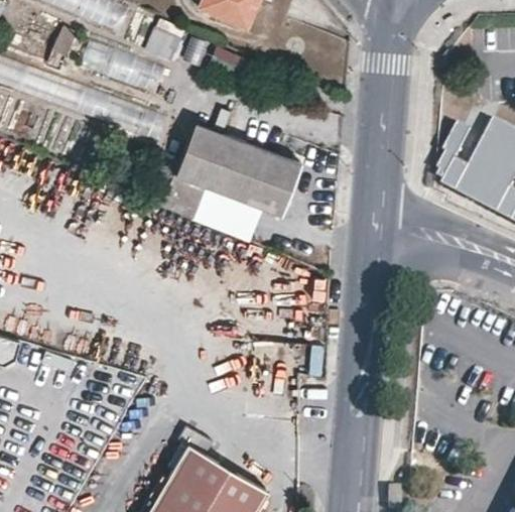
[(33,0),(100,28),(112,1),(109,0),(33,0)]
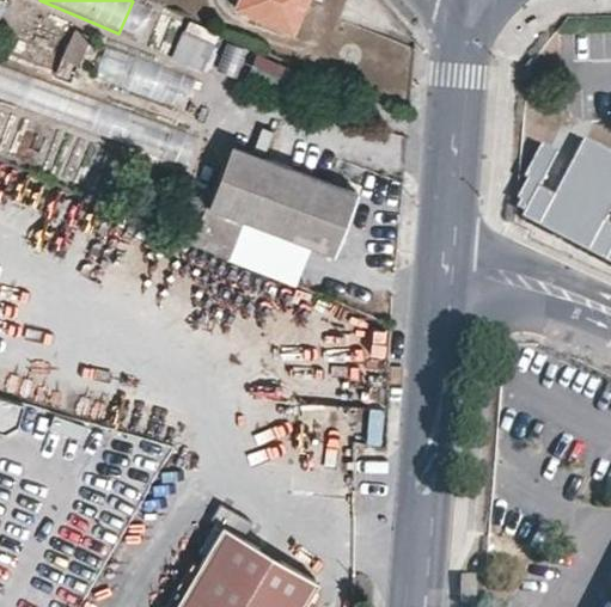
[(240,0),(237,11),(295,36),(310,0),(240,0)]
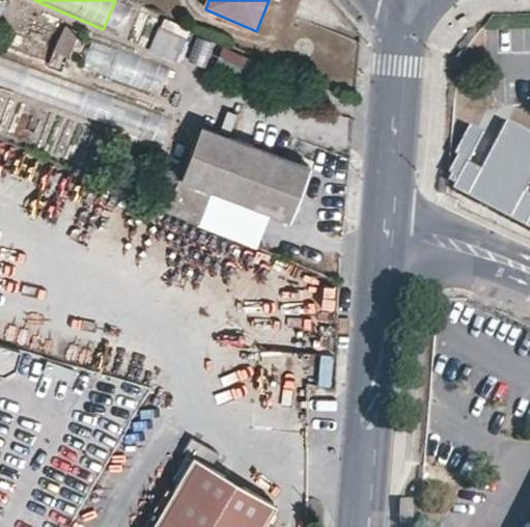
[(66,31),(18,10),(3,39),(52,60),(56,53),(55,53),(66,31)]
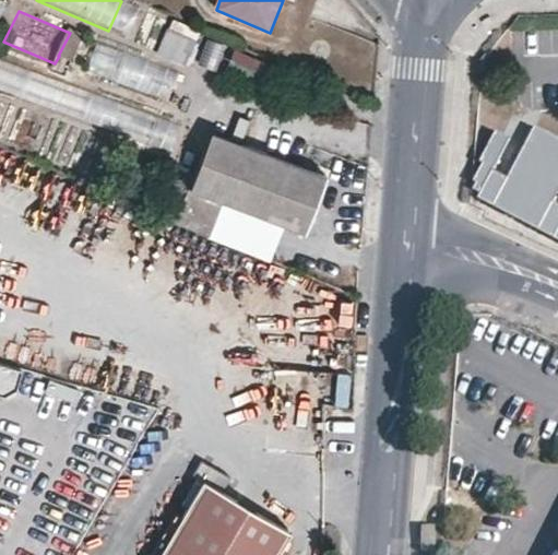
[(159,61),(191,66),(197,32),(165,26),(159,61)]
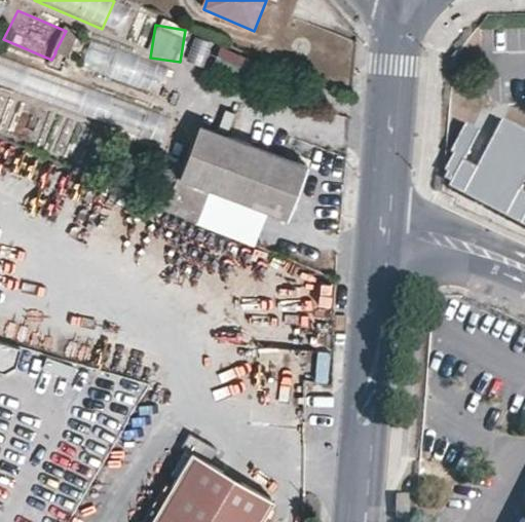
[(80,35),(67,28),(66,31),(54,52),(55,52),(48,67),(62,73),(68,59),(80,35)]
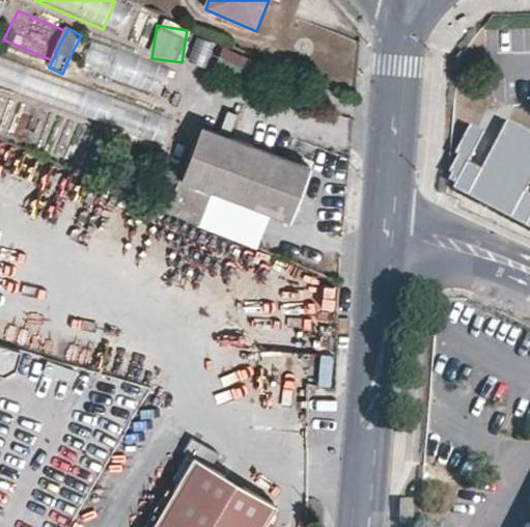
[(274,74),(223,52),(218,65),(268,88),(274,74)]
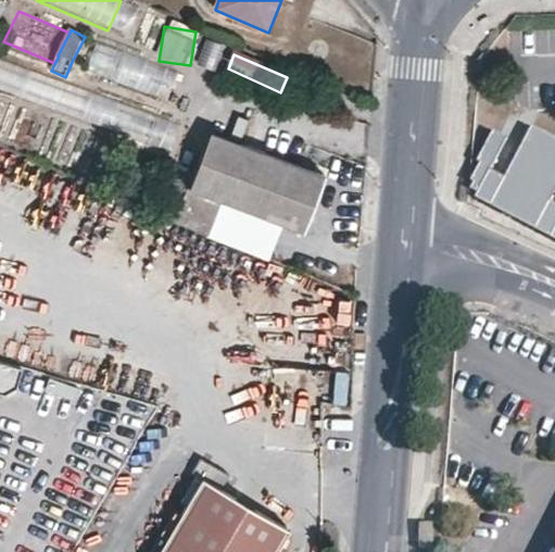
[(554,138),(545,133),(518,182),(499,171),(521,121),(496,110),(465,175),(488,187),(479,199),(554,237),(554,138)]
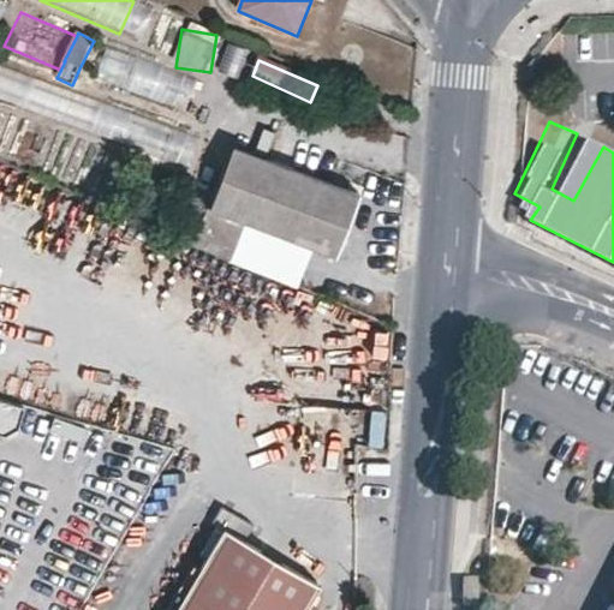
[(233,149),(196,249),(260,275),(264,263),(236,252),(246,227),(337,261),(362,197),(233,149)]
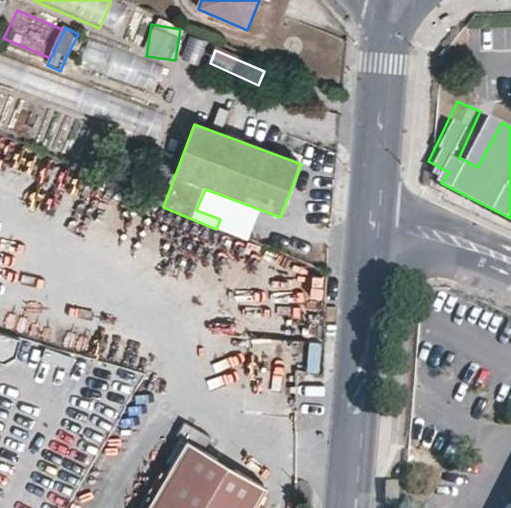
[(0,357),(3,359),(9,340),(0,336),(0,357)]
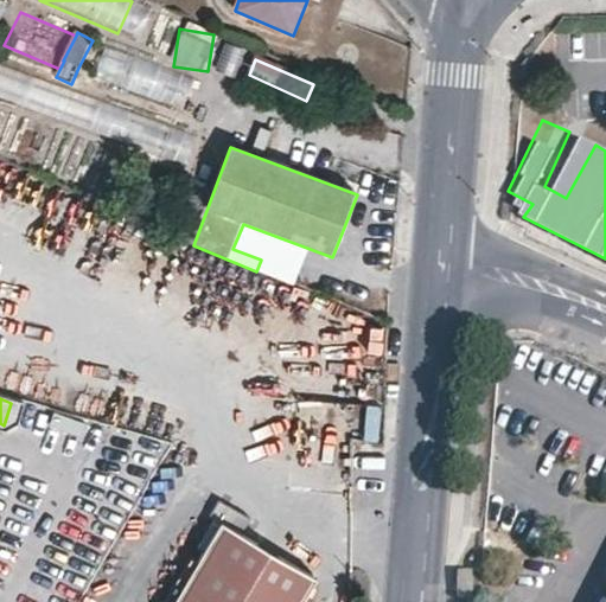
[(304,601),(317,580),(221,525),(174,601),(304,601)]
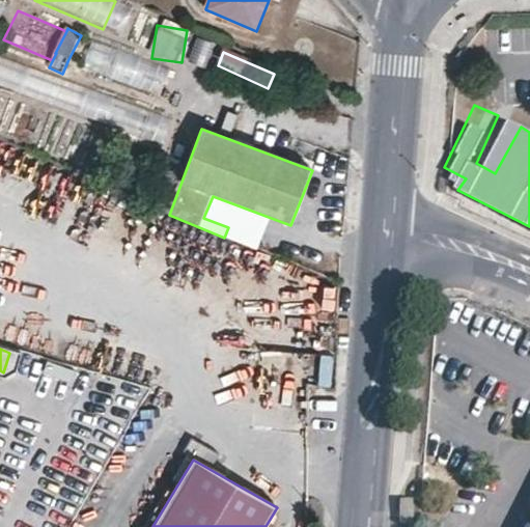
[(415,504),(402,504),(400,523),(414,523),(415,504)]
